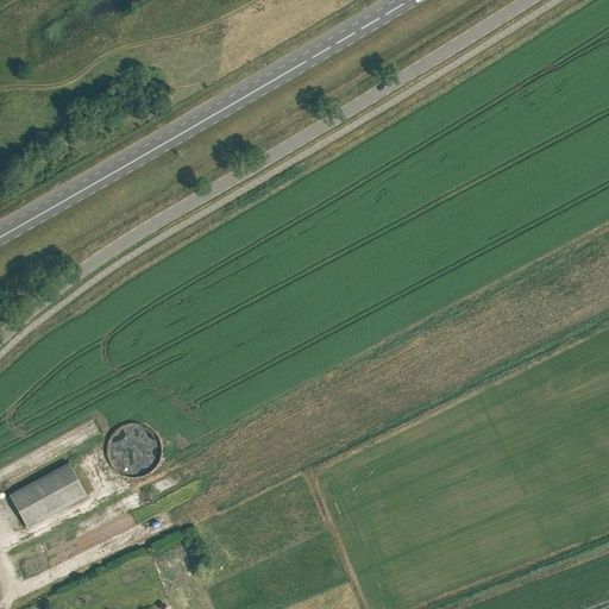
[(154,468),(157,462),(161,453),(161,446),(158,440),(156,434),(151,429),(145,425),(140,422),(133,422),(129,422),(123,424),(118,426),(112,431),(108,435),(106,440),(105,447),(105,453),(106,459),(110,466),(114,471),(119,475),(126,477),(130,477),(136,478),(142,476),(148,473),(154,468)]
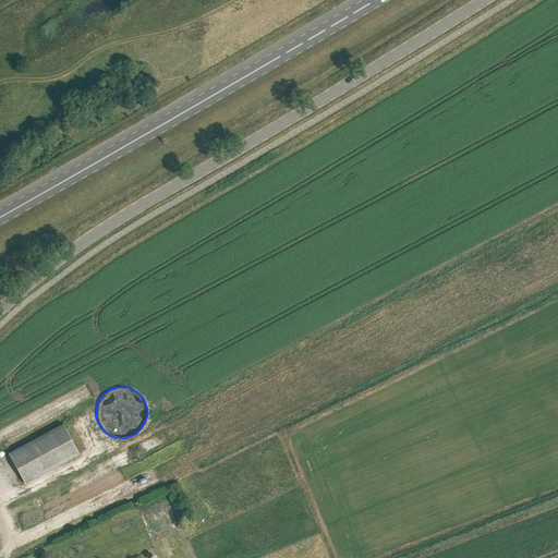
[(8,452),(23,483),(77,452),(62,423),(8,452)]
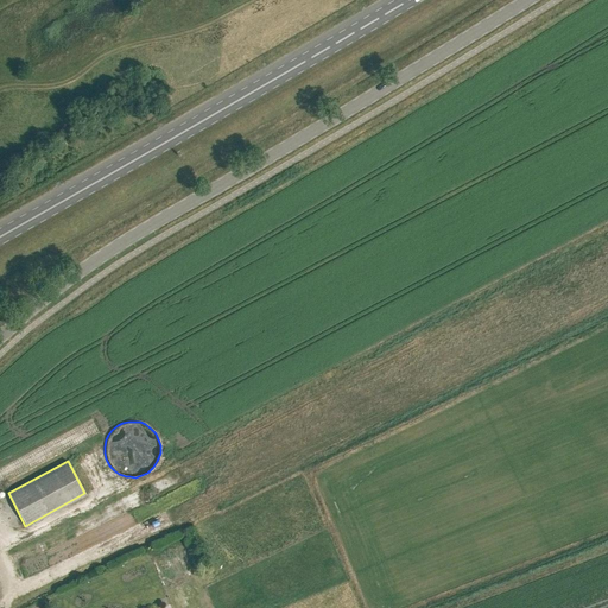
[(181,525),(200,520),(197,508),(189,510),(177,512),(181,525)]
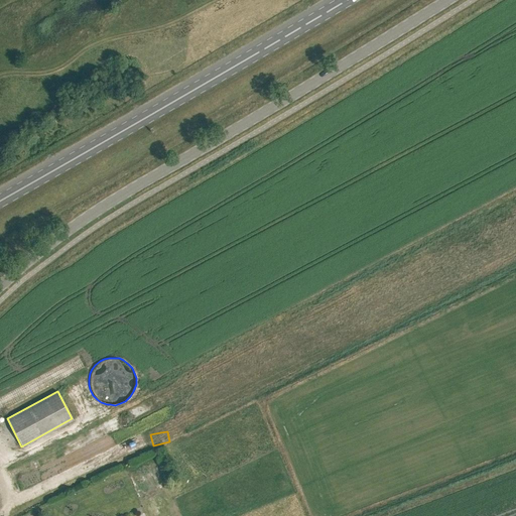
[(139,450),(150,444),(147,439),(136,444),(139,450)]
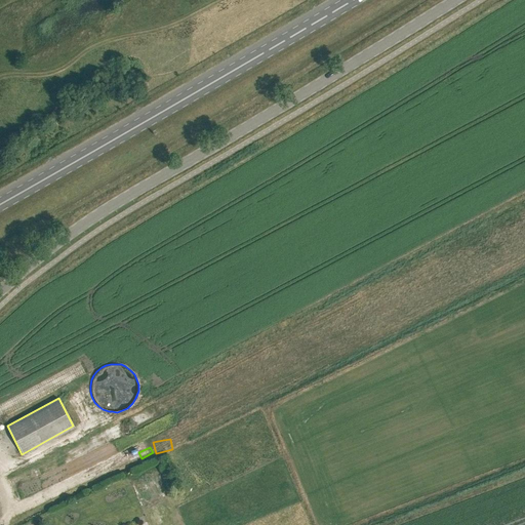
[(56,463),(59,470),(74,460),(71,454),(56,463)]
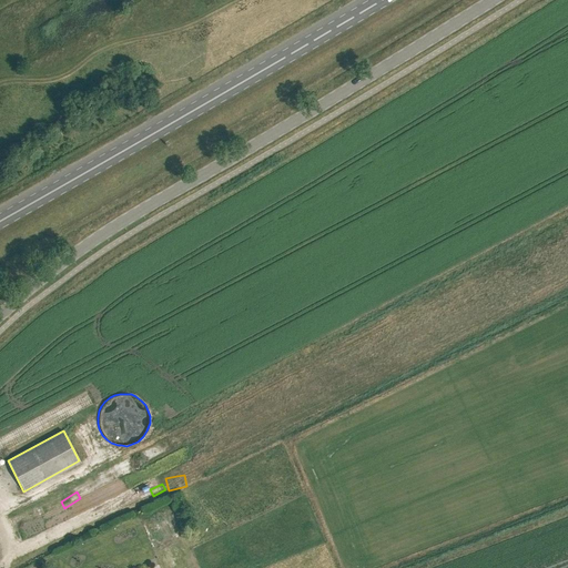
[(87,519),(90,527),(105,520),(102,514),(87,519)]
